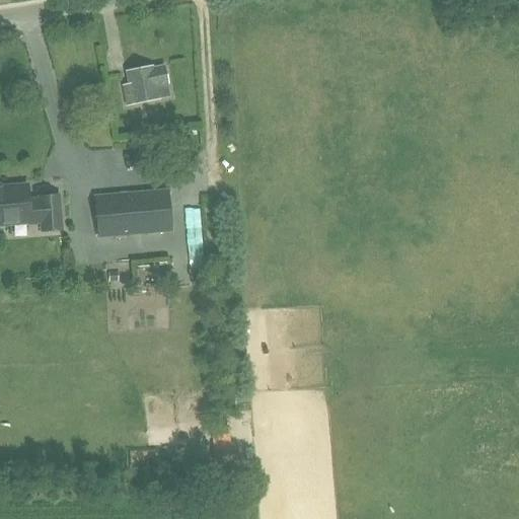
[(156,84),(168,82),(164,66),(153,68),(152,66),(127,71),(130,86),(124,87),(127,104),(159,98),(156,84)]
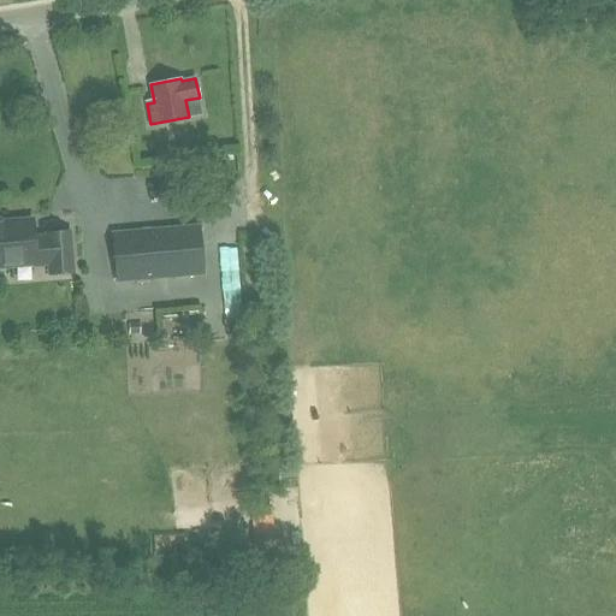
[(0,264),(35,261),(35,256),(48,255),(49,272),(72,271),(69,231),(46,232),(46,237),(34,237),(31,218),(0,220),(0,264)]
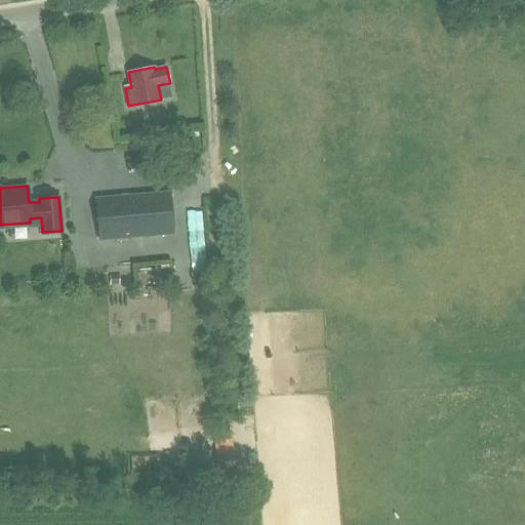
[(170,191),(95,197),(98,241),(174,235),(170,191)]
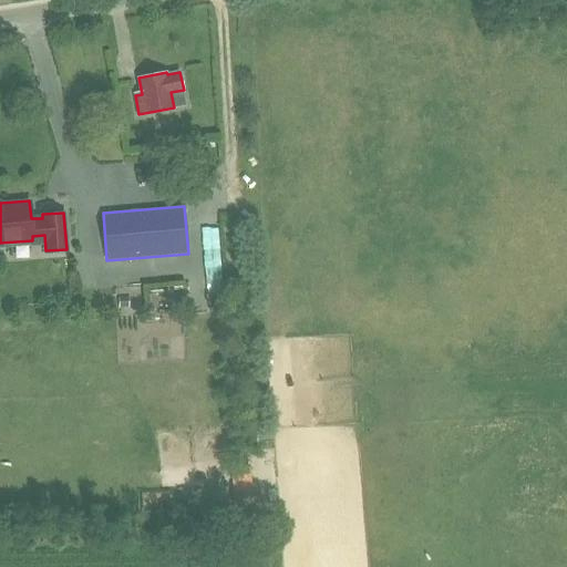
[(254,488),(246,490),(233,490),(235,528),(256,526),(254,488)]
